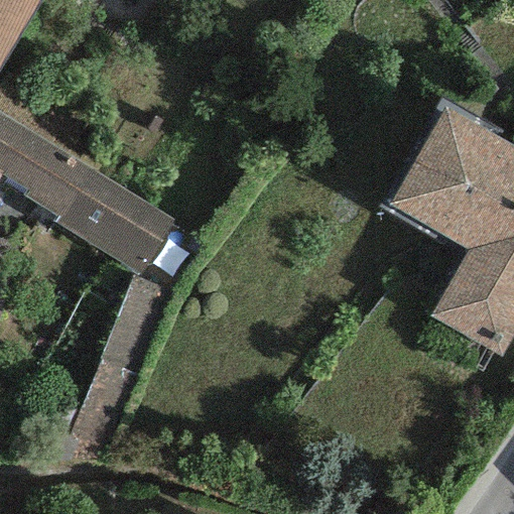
[(0,0),(0,67),(37,0),(0,0)]
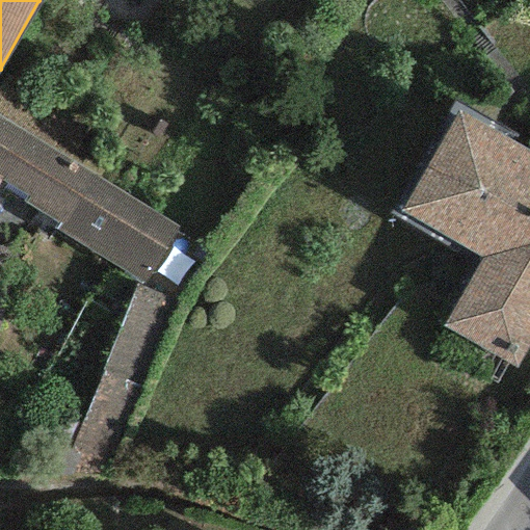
[(0,174),(4,176),(1,179),(29,194),(24,200),(60,221),(55,228),(142,282),(181,227),(100,175),(108,163),(0,93),(0,174)]
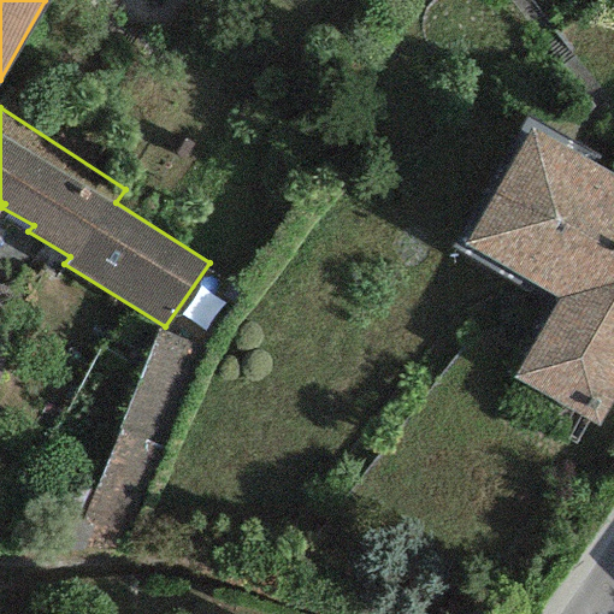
[(613,175),(532,128),(466,243),(559,296),(513,377),(598,425),(613,397),(613,175)]
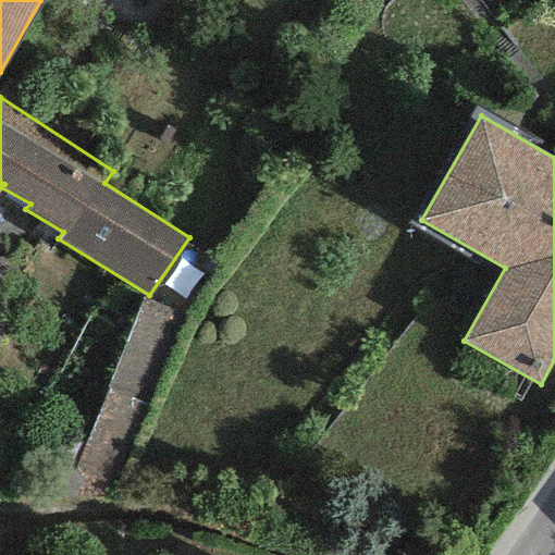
[(186,313),(143,297),(76,470),(120,486),(186,313)]
